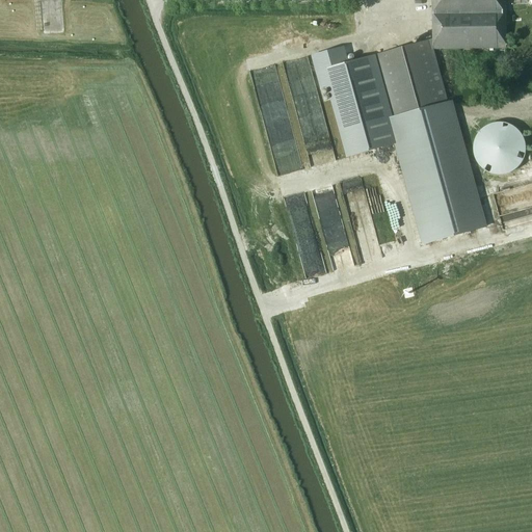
[(431,0),(433,40),(377,55),(395,116),(395,117),(445,103),(430,50),(506,48),(504,0),(431,0)]
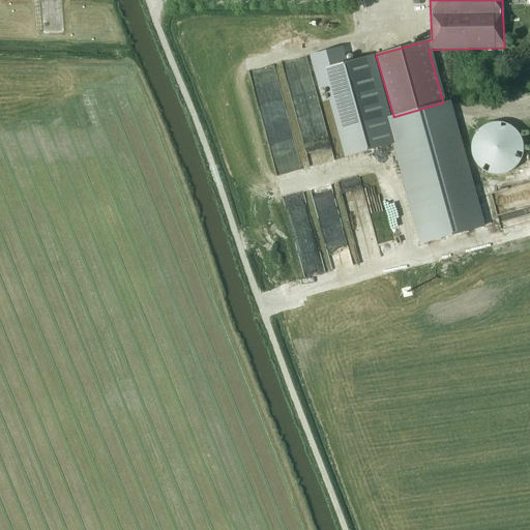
[(393,116),(376,55),(348,62),(343,47),(311,55),(319,88),(326,87),(346,157),(395,143),(388,118),(393,116)]
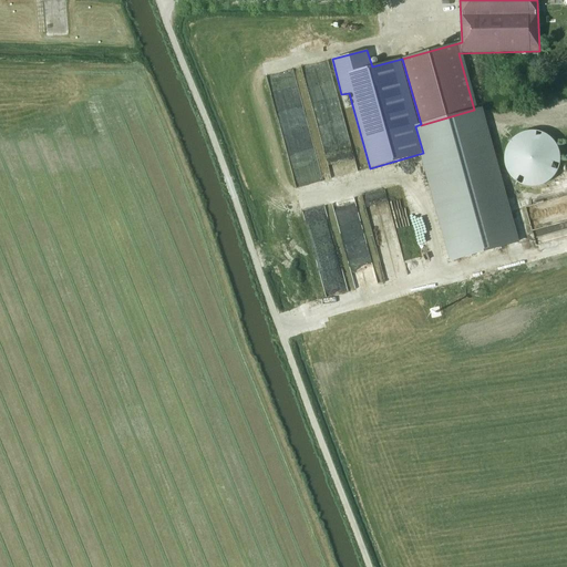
[(508,58),(508,66),(524,68),(524,59),(508,58)]
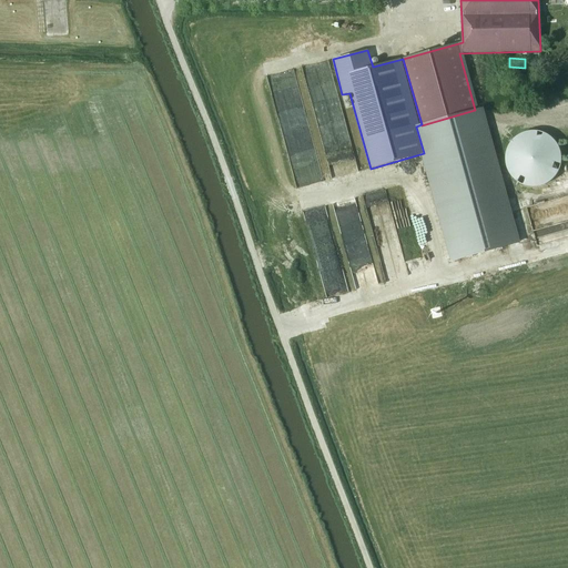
[(477,110),(475,110),(422,125),(418,125),(456,260),(515,244),(477,110)]
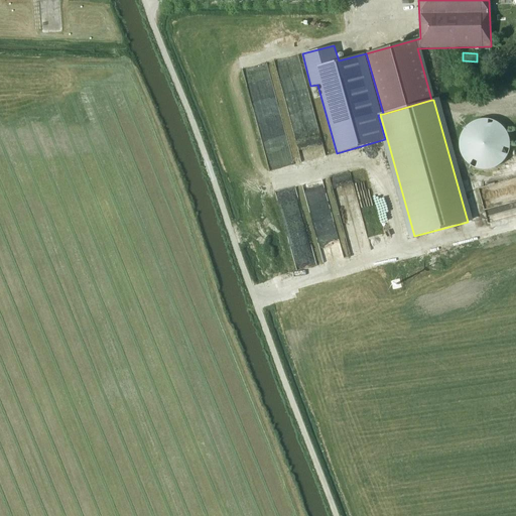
[(317,123),(315,114),(293,118),(294,127),(317,123)]
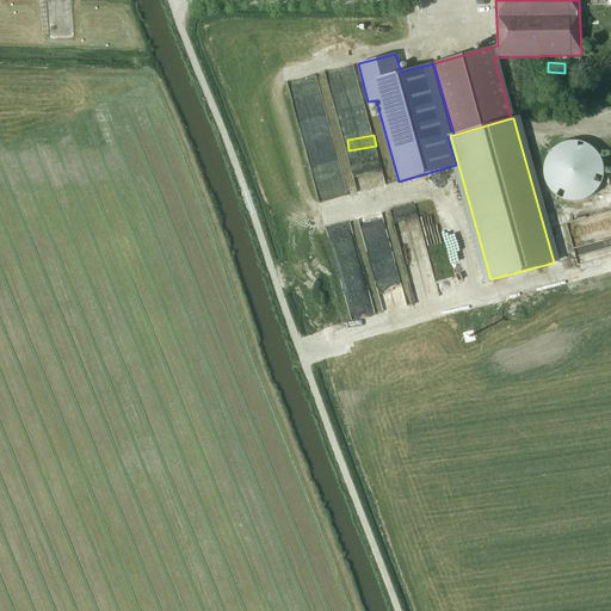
[(549,198),(602,196),(600,142),(547,143),(549,198)]
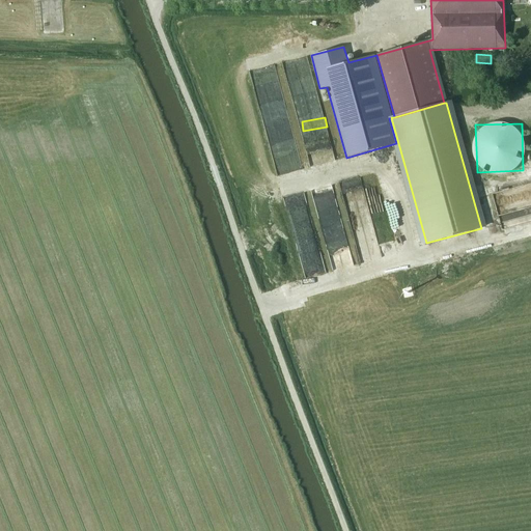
[(505,206),(505,192),(496,192),(496,207),(505,206)]
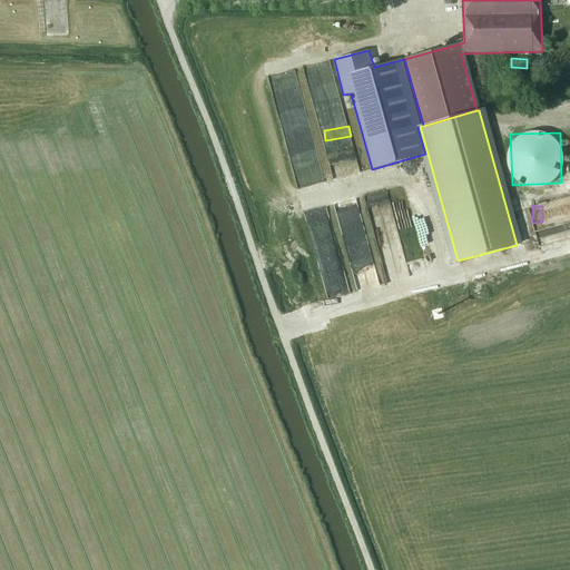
[(397,234),(395,207),(372,208),(373,235),(397,234)]
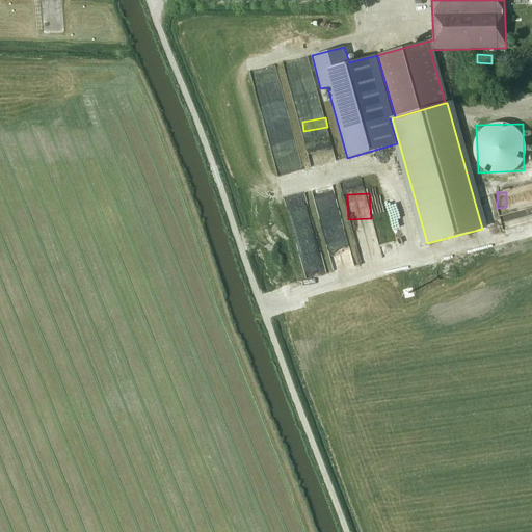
[(505,229),(531,221),(531,207),(502,215),(505,229)]
